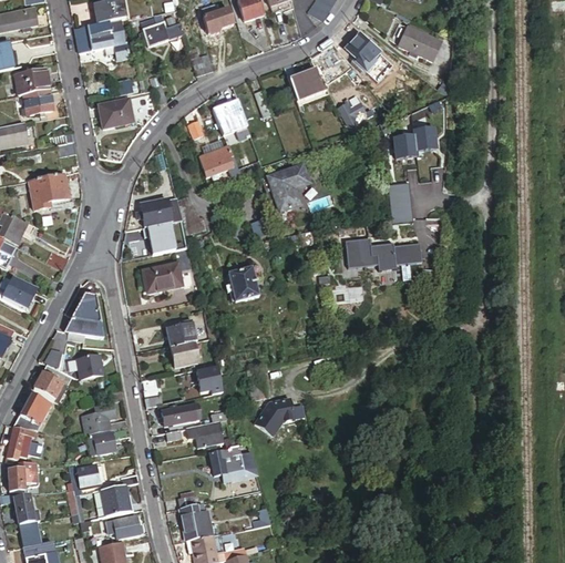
[(119,19),(124,18),(121,0),(94,4),(98,22),(119,19)]
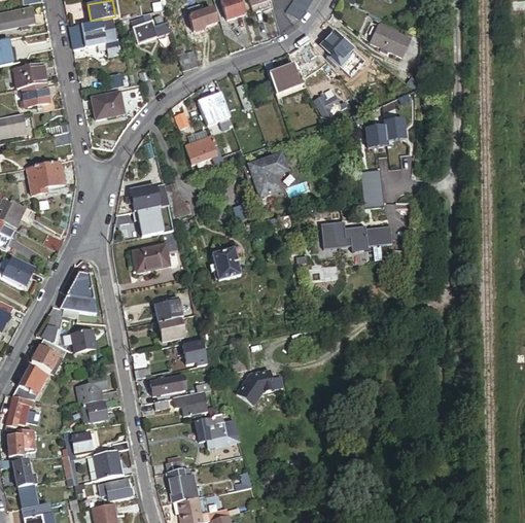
[(226,19),(244,12),(240,0),(220,0),(226,19)]
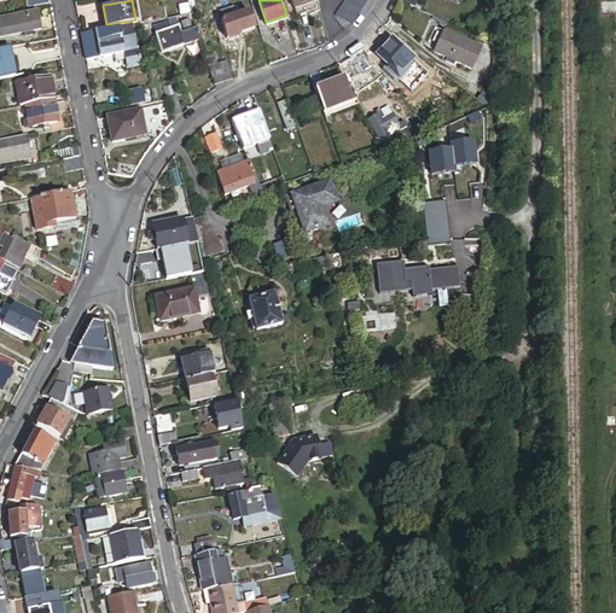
[(296,11),(318,4),(317,0),(304,0),(294,4),(296,11)]
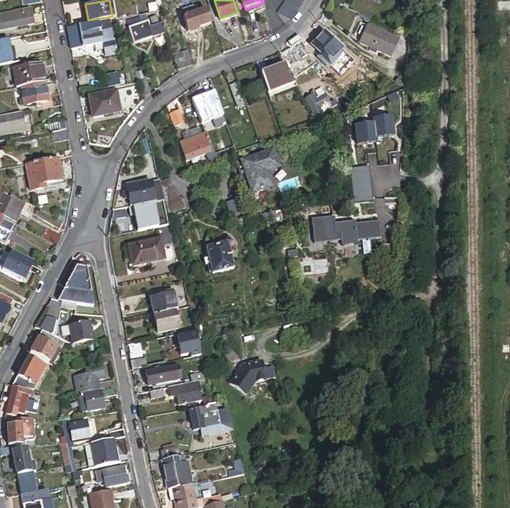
[(299,4),(301,0),(284,0),(279,10),(291,18),(299,4)]
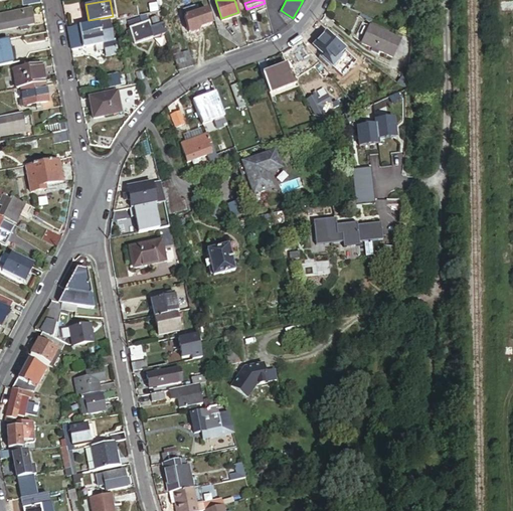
[(500,0),(501,8),(512,7),(512,0),(500,0)]
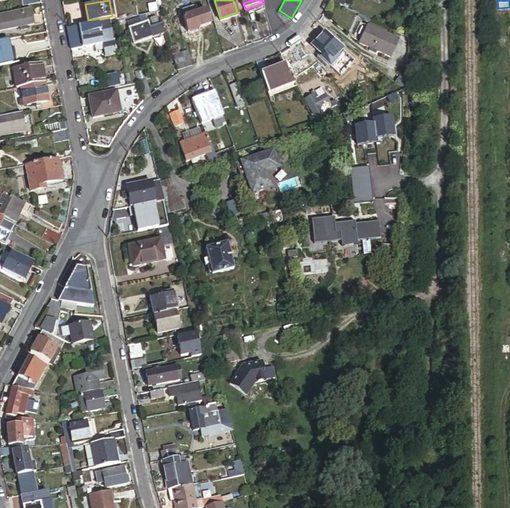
[(184,13),(196,9),(193,1),(181,4),(184,13)]
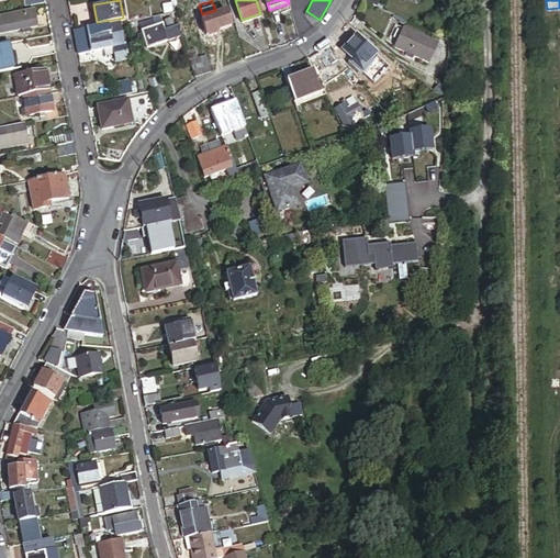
[(25,24),(36,22),(34,6),(0,11),(0,28),(21,24),(25,24)]
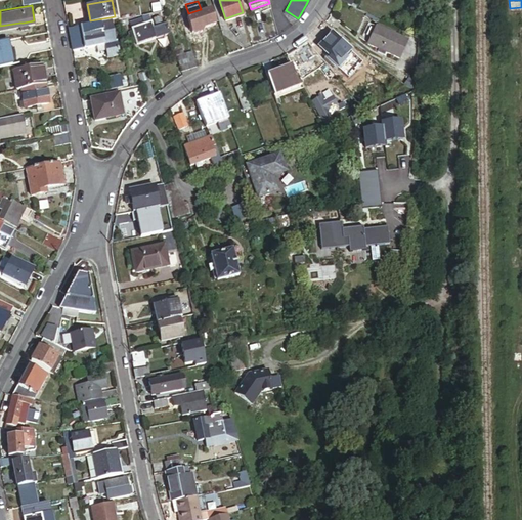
[(205,25),(217,20),(213,6),(210,7),(205,8),(201,9),(188,13),(187,13),(192,30),(194,31),(202,29),(205,25)]
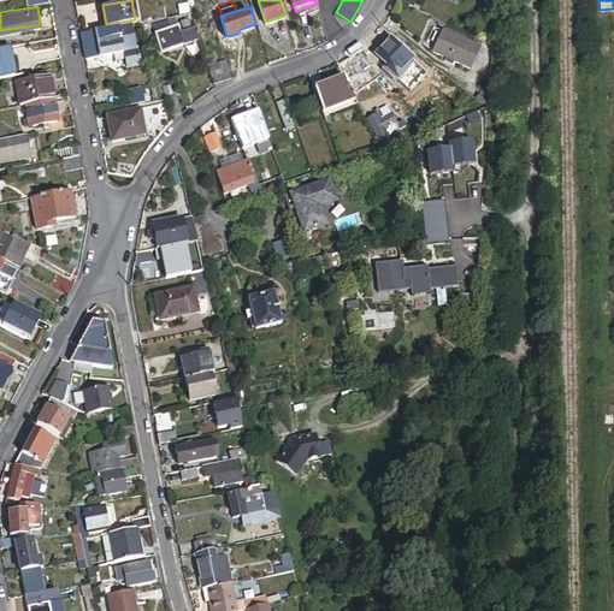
[(195,25),(181,29),(178,22),(170,24),(169,18),(153,23),(157,33),(153,34),(155,43),(159,42),(161,48),(199,36),(195,25)]
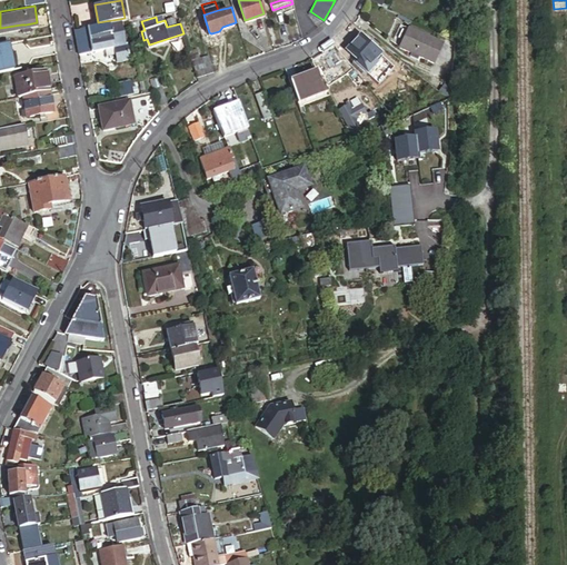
[(126,43),(123,43),(119,19),(98,22),(75,27),(79,51),(105,47),(113,46),(115,52),(116,59),(128,57),(126,43)]
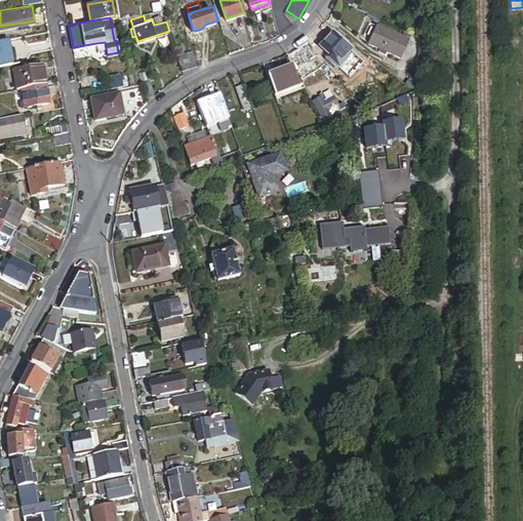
[(400,57),(408,41),(376,27),(369,43),(400,57)]
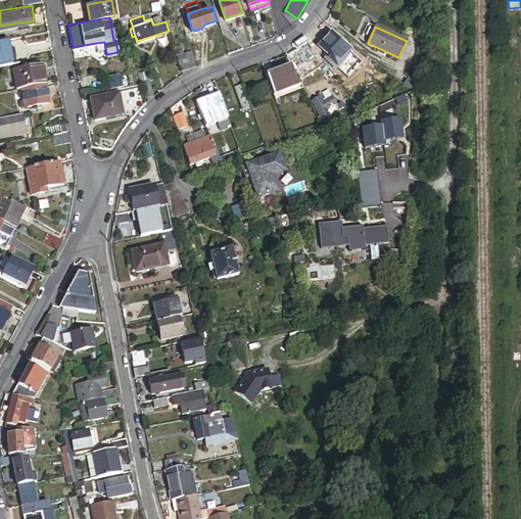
[(348,48),(353,43),(334,28),(331,32),(348,48)]
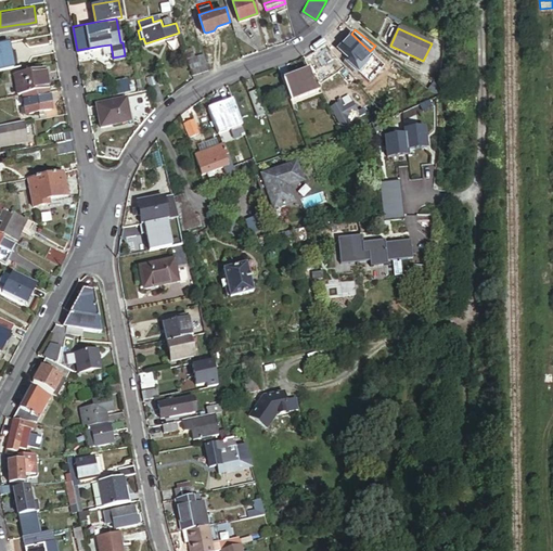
[(367,61),(363,58),(370,51),(351,34),(338,48),(349,59),(348,60),(358,69),(367,61)]
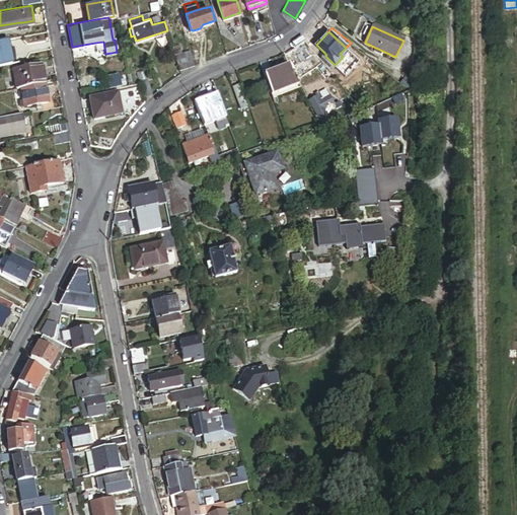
[(0,62),(13,60),(8,35),(0,37),(0,62)]
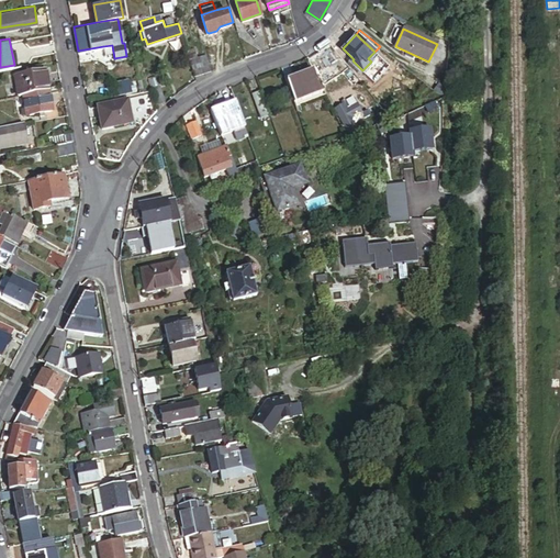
[(189,59),(197,57),(193,46),(186,48),(189,59)]
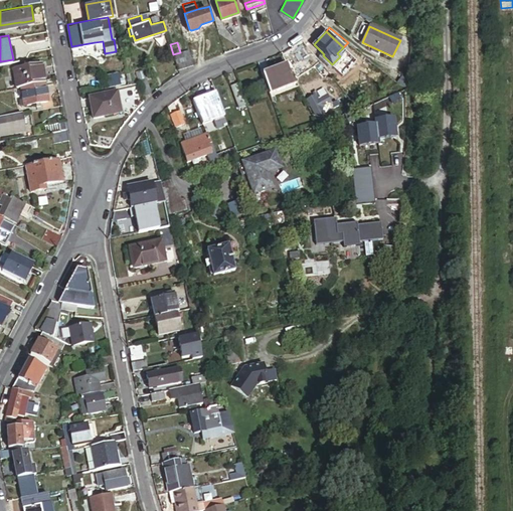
[(177,69),(193,64),(188,49),(180,52),(173,54),(177,69)]
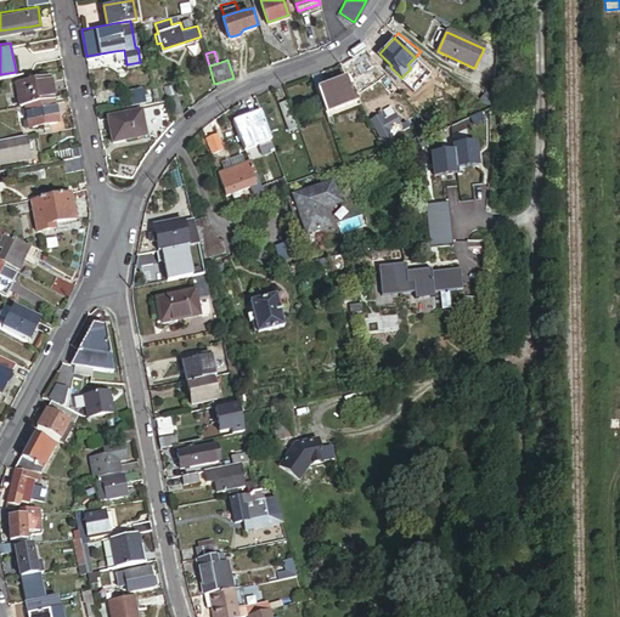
[(24,101),(54,96),(50,74),(17,80),(21,102),(24,101)]
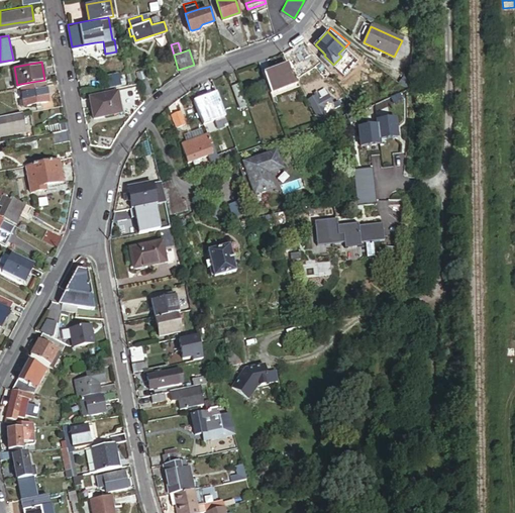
[(270,91),(297,81),(287,62),(262,71),(270,91)]
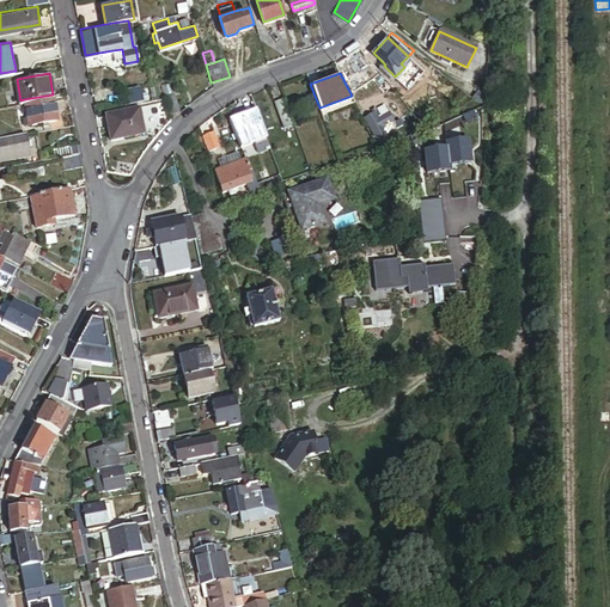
[(172,106),(181,103),(174,80),(164,83),(172,106)]
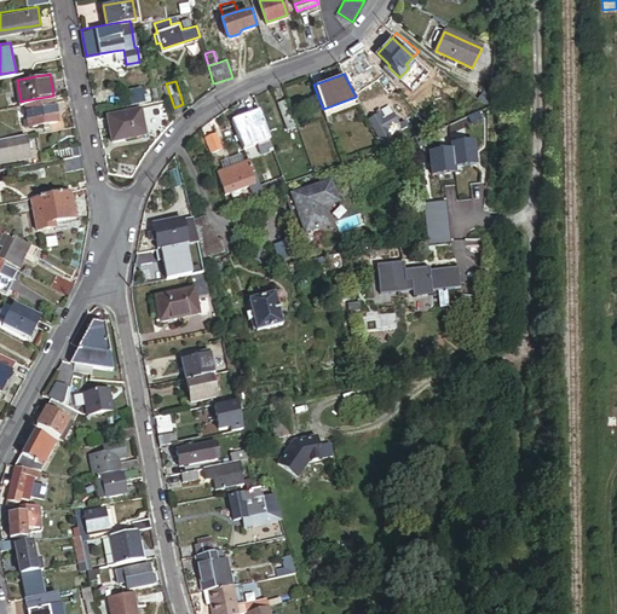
[(125,103),(143,99),(140,85),(122,88),(125,103)]
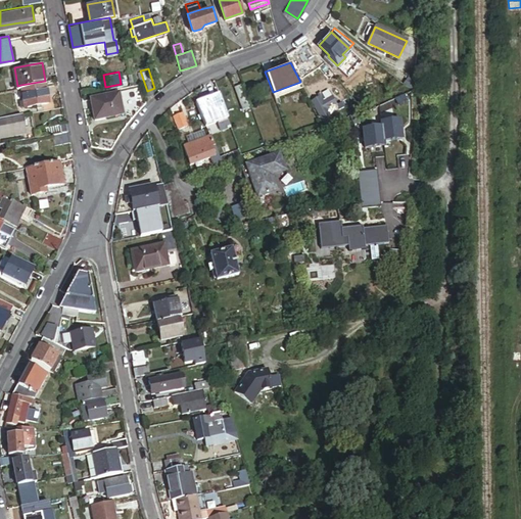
[(242,102),(250,99),(241,79),(234,82),(242,102)]
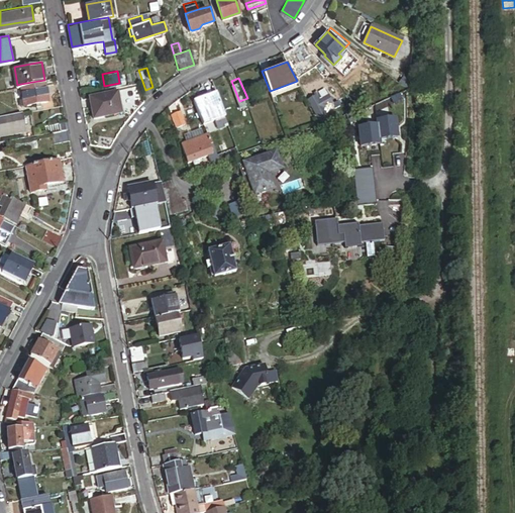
[(38,100),(48,98),(44,80),(20,84),(24,103),(34,101),(38,100)]
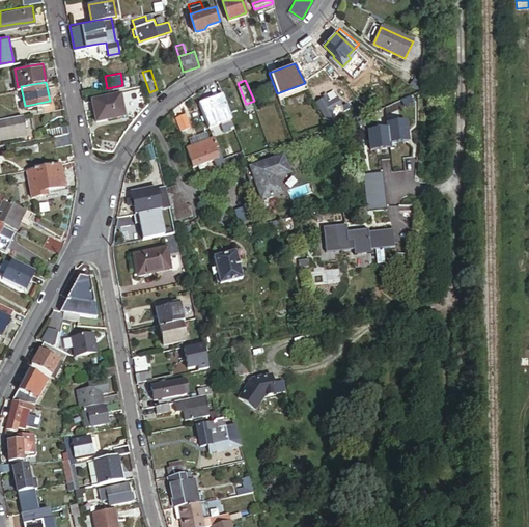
[(98,118),(124,113),(119,91),(92,98),(98,118)]
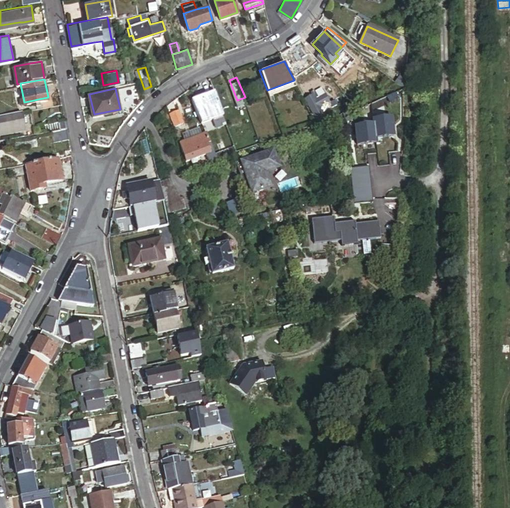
[(202,122),(222,114),(213,89),(191,98),(202,122)]
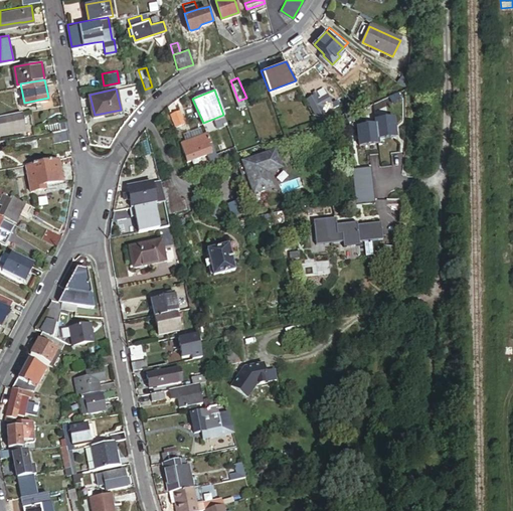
[(326,116),(323,111),(320,106),(330,101),(325,93),(316,98),(313,94),(307,97),(319,119),(326,116)]
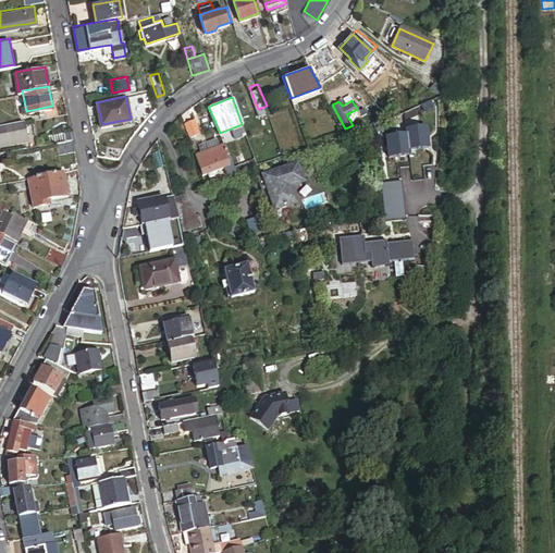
[(346,114),(349,120),(364,112),(360,107),(357,109),(346,114)]
